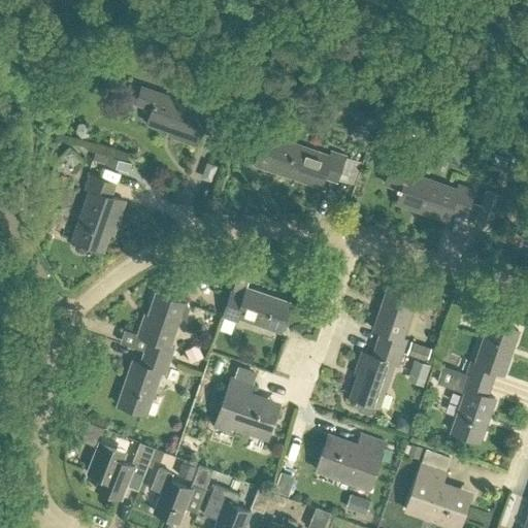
[(141,85),(135,100),(159,108),(154,122),(177,131),(176,136),(194,142),(199,127),(207,130),(213,132),(222,107),(196,98),(194,103),(141,85)]
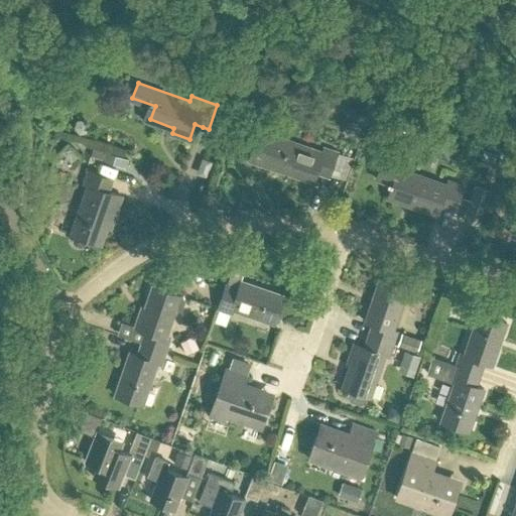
[(345,119),(341,130),(355,135),(359,124),(345,119)]
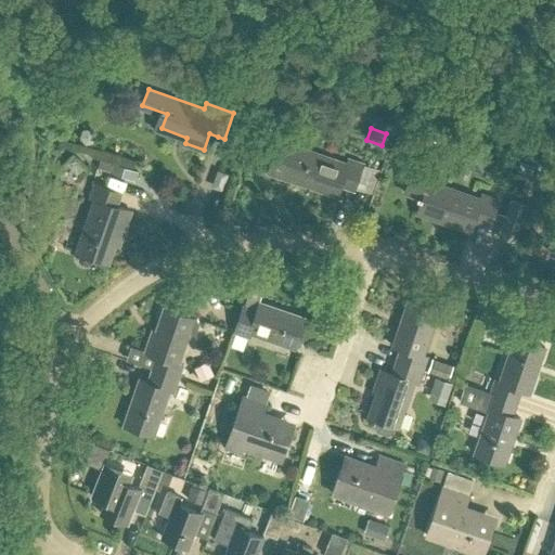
[(294,143),(296,136),(283,131),(281,139),(278,138),(267,169),(336,193),(339,183),(352,188),(361,162),(347,156),(345,162),(294,143)]
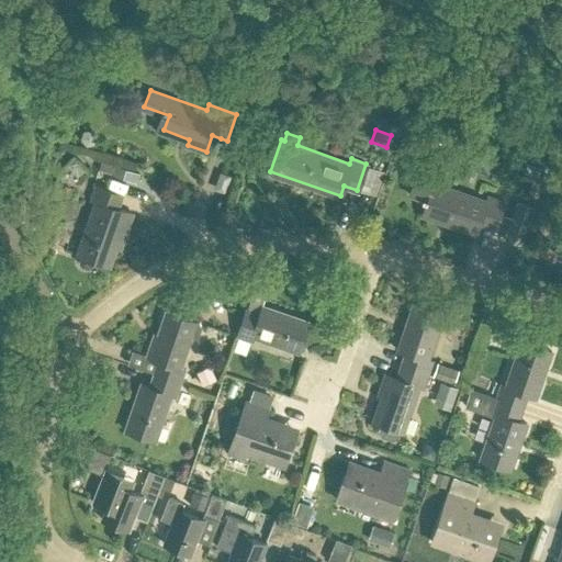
[(113,165),(110,173),(134,182),(137,173),(113,165)]
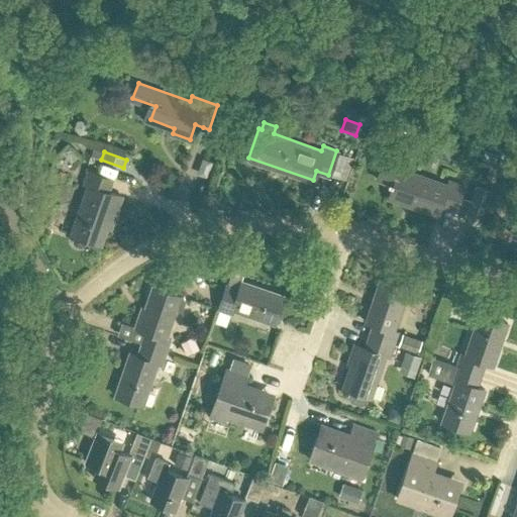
[(375,180),(391,185),(388,195),(438,212),(440,204),(455,208),(463,183),(448,178),(446,182),(401,167),(403,161),(383,153),(375,180)]
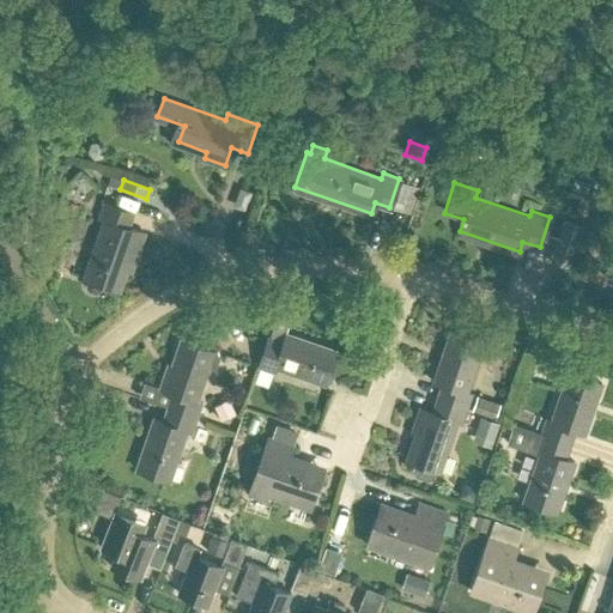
[(84,283),(84,286),(86,289),(92,291),(97,291),(98,287),(99,284),(116,290),(126,263),(131,266),(143,231),(127,226),(132,212),(104,202),(99,218),(102,218),(104,219),(84,278),(85,279),(84,283)]
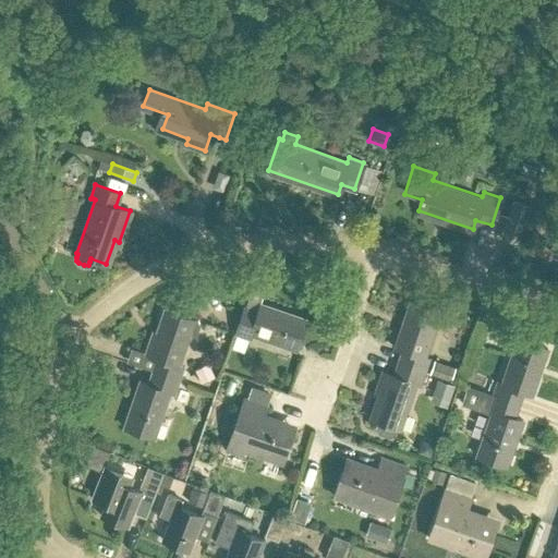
[(268,304),(270,289),(258,287),(255,301),(268,304)]
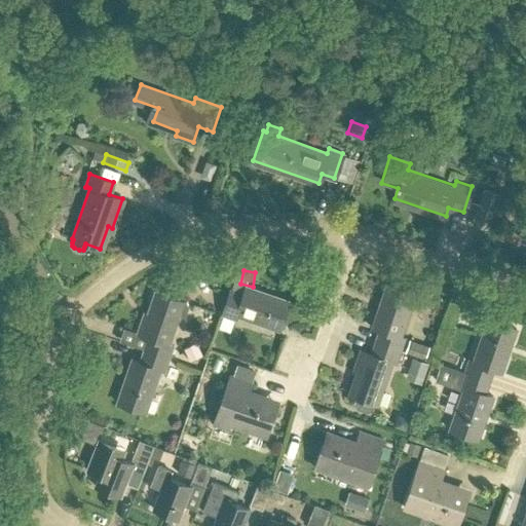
[(375,306),(369,326),(379,329),(400,335),(412,298),(418,299),(418,298),(423,283),(399,274),(396,286),(387,283),(381,299),(382,299),(379,307),(375,306)]
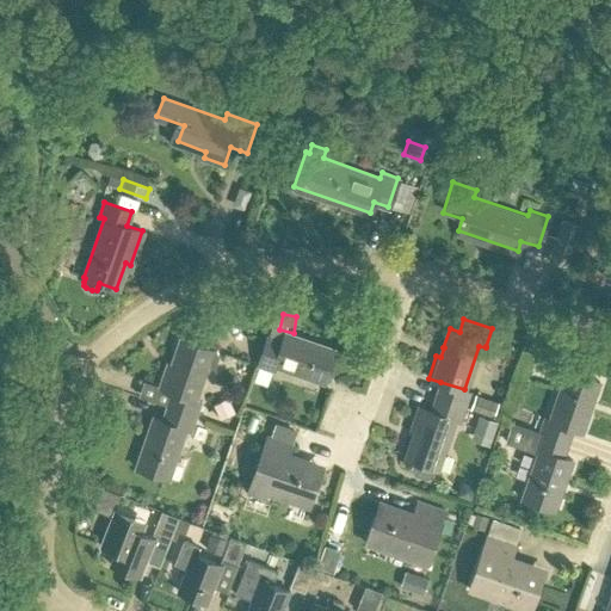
[(267,334),(257,364),(260,365),(272,370),(275,364),(323,381),(335,349),(285,331),(282,339),(267,334)]
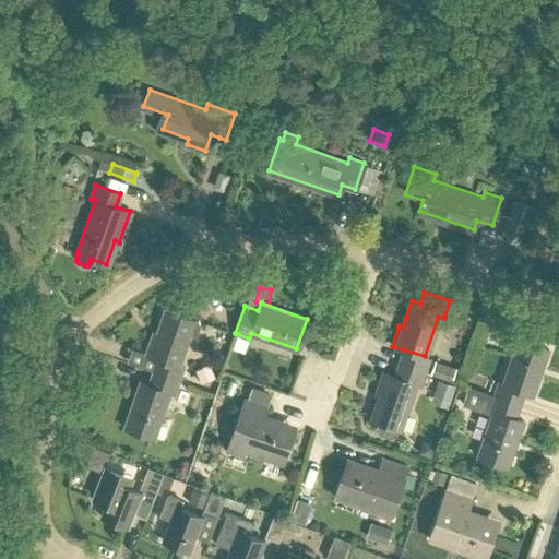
[(156,357),(152,370),(178,379),(182,367),(179,366),(189,334),(193,335),(197,333),(200,324),(198,321),(194,320),(194,319),(164,309),(156,332),(152,331),(144,353),(156,357)]
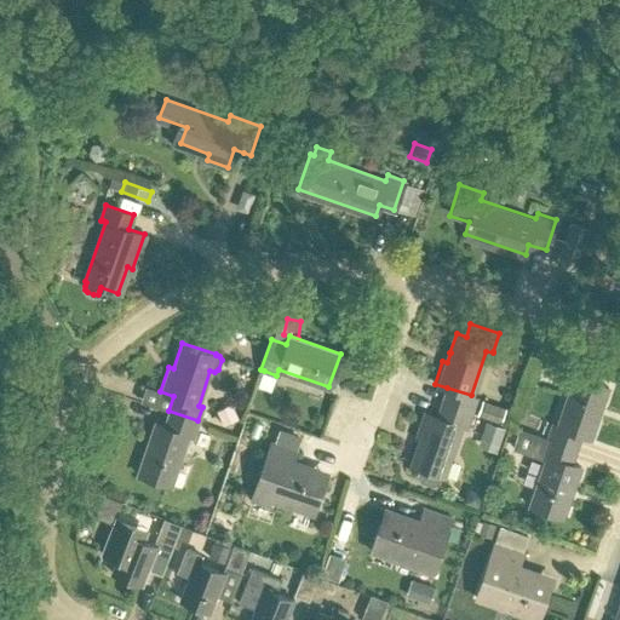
[(547,437),(578,447),(583,434),(590,436),(608,385),(575,374),(558,423),(552,422),(547,437)]
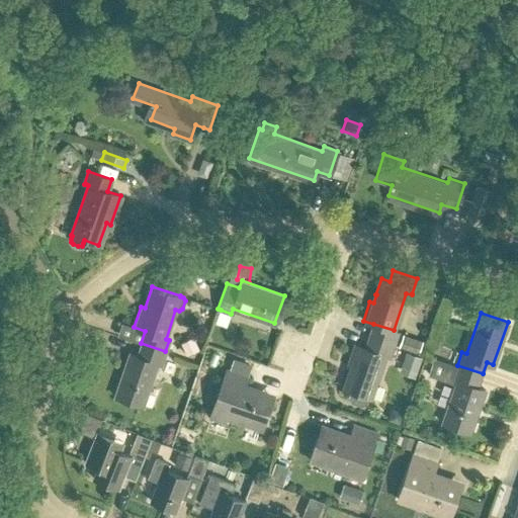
[(373,324),(369,336),(395,344),(399,332),(394,330),(373,324)]
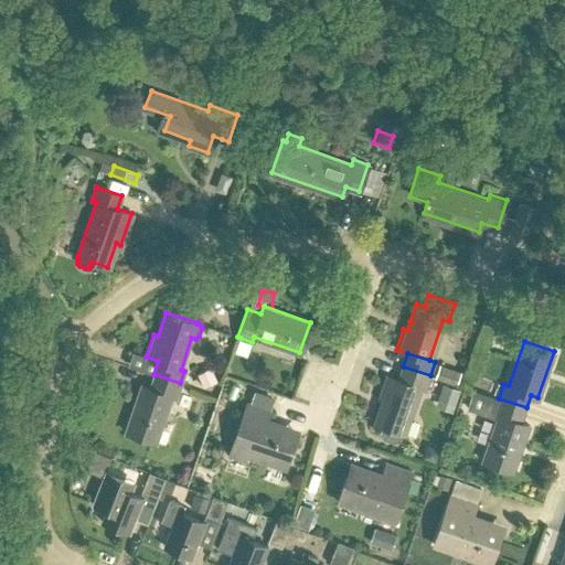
[(435,376),(457,384),(461,371),(439,364),(435,376)]
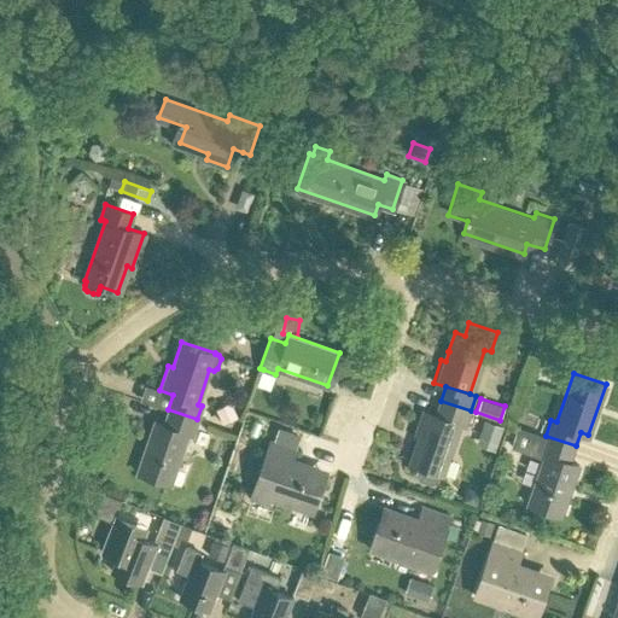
[(466,426),(471,410),(441,401),(436,414),(427,412),(409,464),(417,466),(414,471),(419,478),(431,482),(437,479),(439,473),(442,474),(459,424),(466,426)]
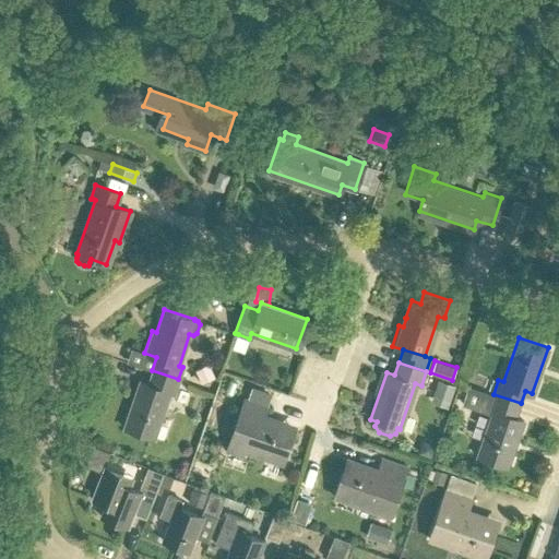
[(207,364),(195,369),(202,383),(214,377),(207,364)]
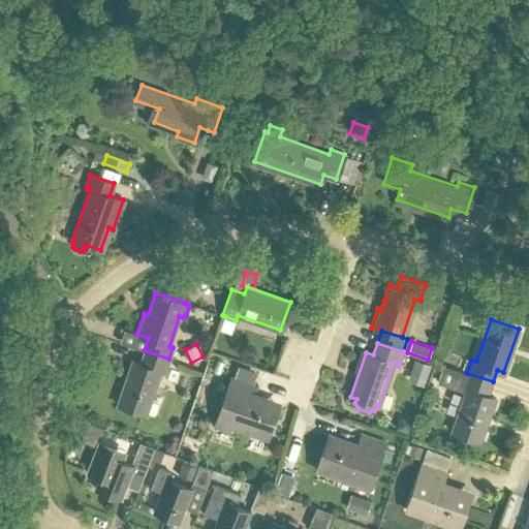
[(168,359),(144,350),(139,362),(132,360),(117,405),(146,414),(160,371),(164,372),(168,359)]
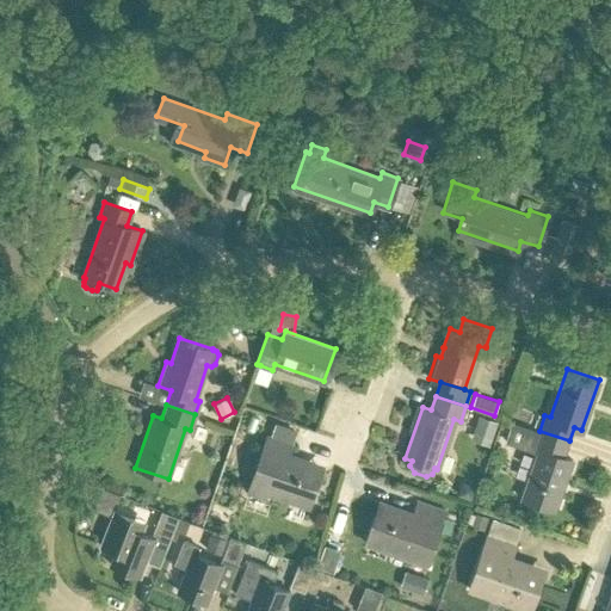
[(480,415),(473,438),(489,444),(497,421),(480,415)]
